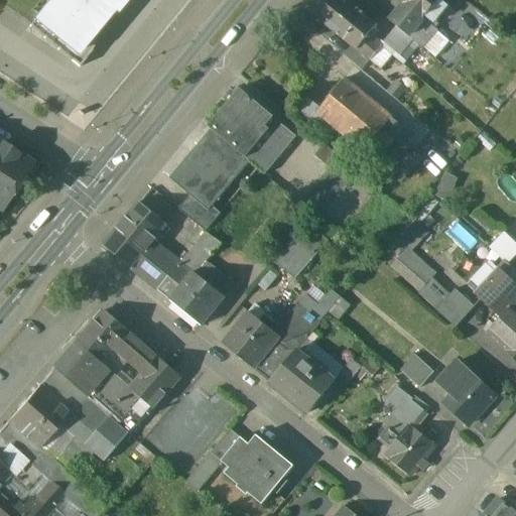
[(50,0),(34,21),(78,57),(84,49),(124,0),(50,0)]
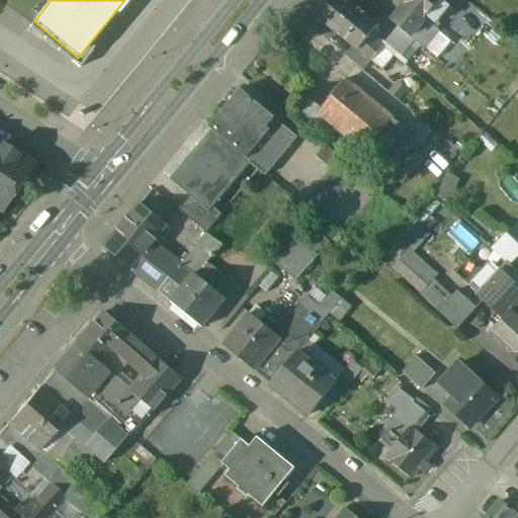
[(379,26),(348,0),(316,0),(309,8),(346,39),(358,25),(370,36),(379,26)]
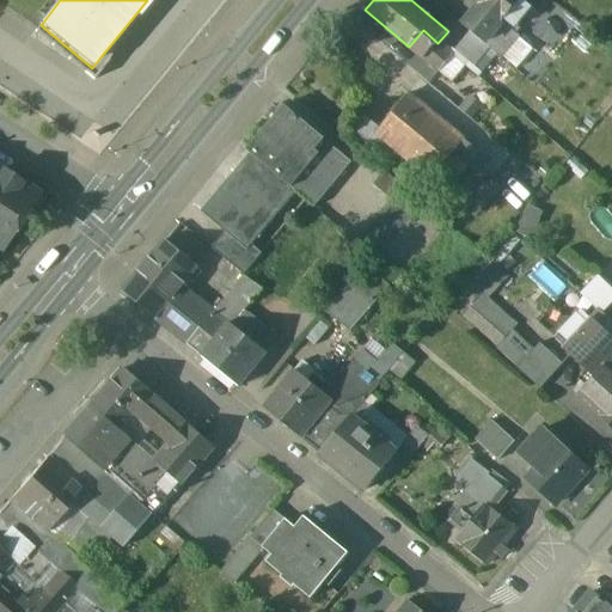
[(522,0),(521,0),(481,0),(485,2),(483,6),(503,23),(522,0)]
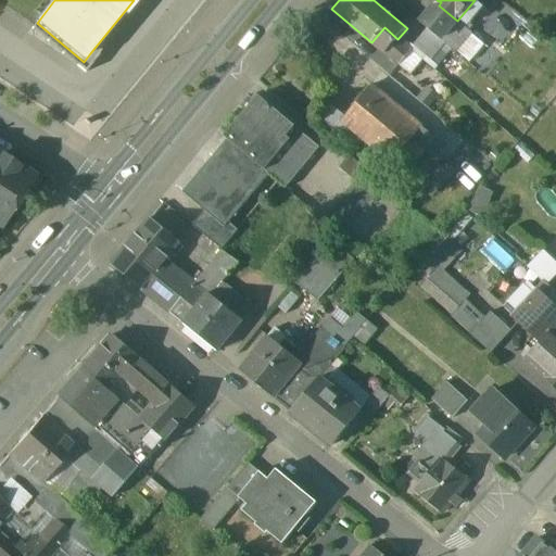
[(457,21),(439,5),(421,25),(427,30),(441,41),(457,21)]
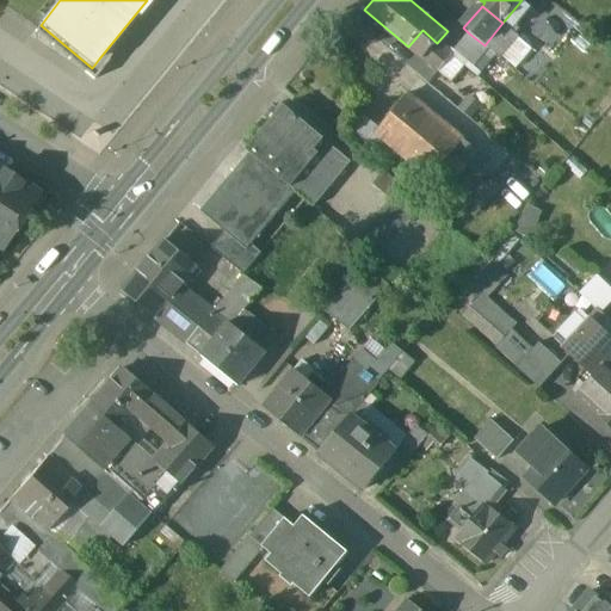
[(437,43),(423,30),(408,47),(439,73),(454,56),(437,43)]
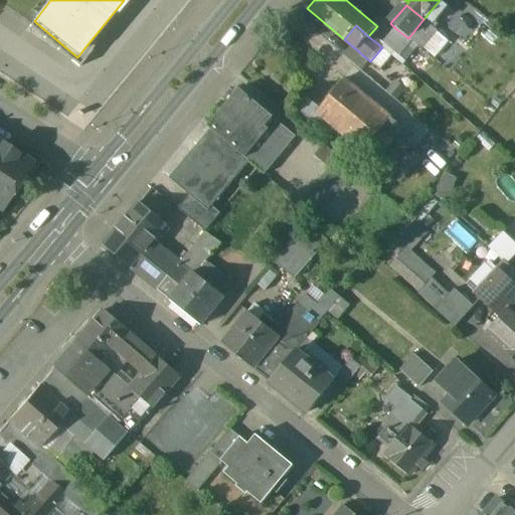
[(408,38),(395,28),(383,42),(400,56),(412,41),(408,38)]
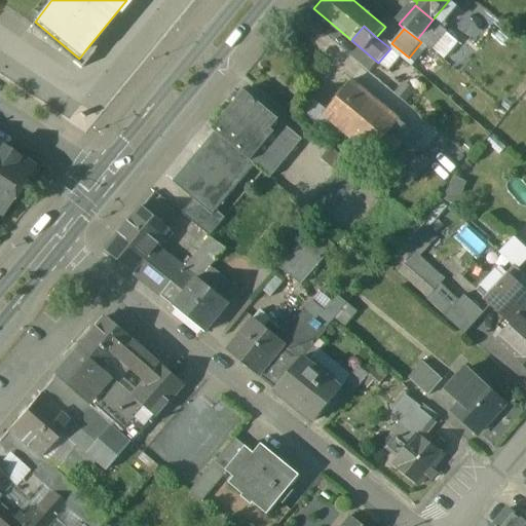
[(413,128),(351,78),(322,112),(383,163),(384,162),(412,130),(413,128)]
